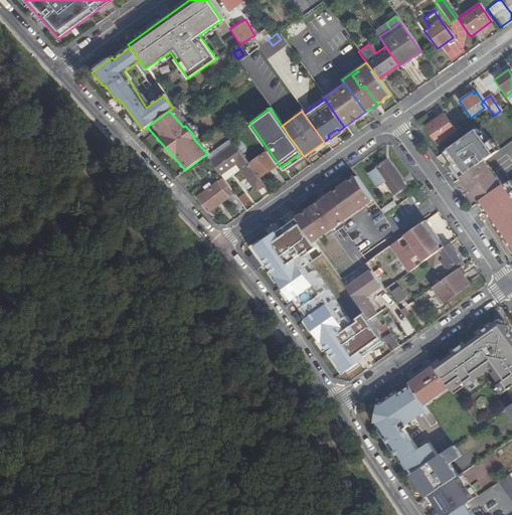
[(455,132),(442,114),(424,126),(438,144),(455,132)]
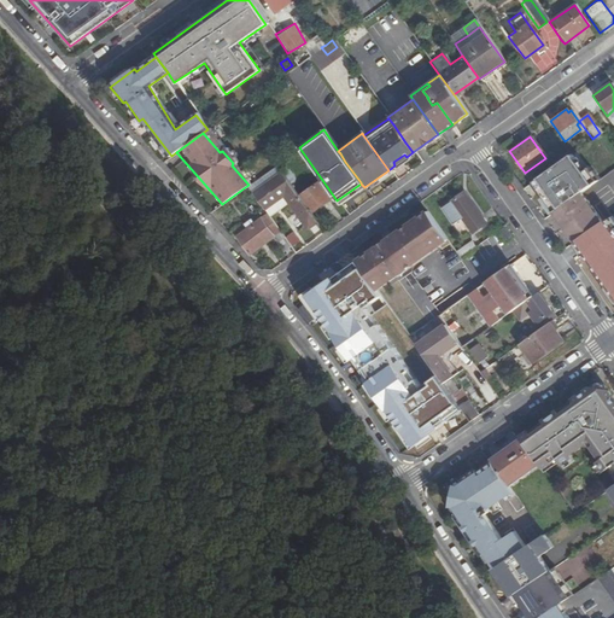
[(396,168),(408,159),(407,157),(404,155),(393,162),(395,165),(396,168)]
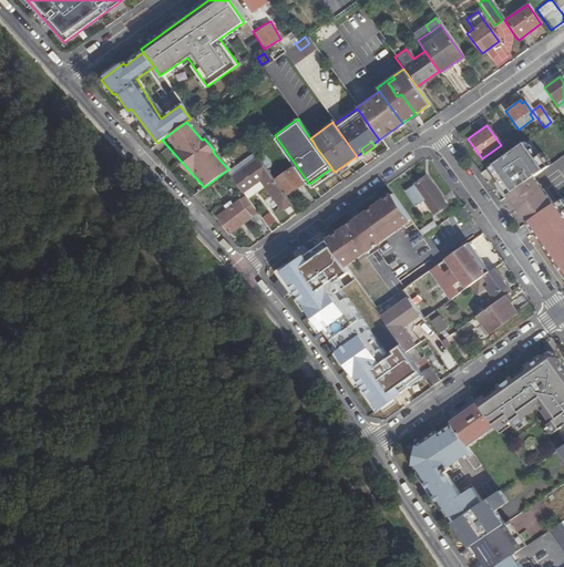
[(231,178),(257,160),(252,152),(228,169),(225,172),(231,178)]
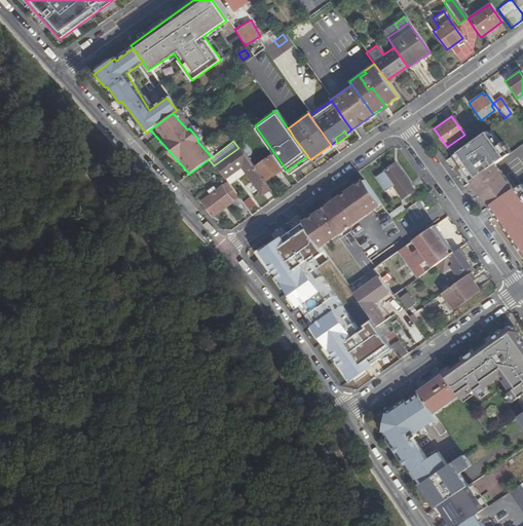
[(454,153),(458,159),(473,150),(469,144),(454,153)]
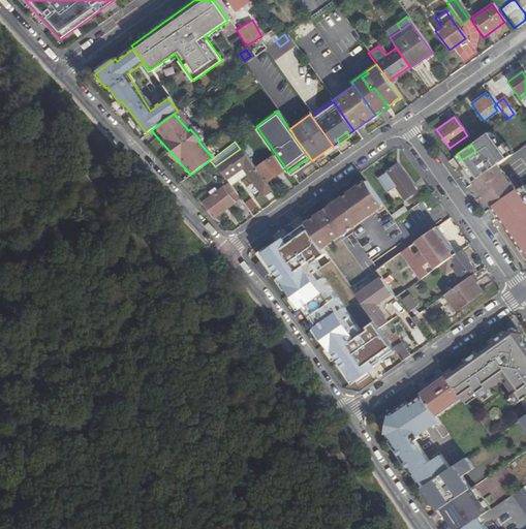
[(240,149),(215,166),(224,180),(241,168),(260,196),(270,190),(240,149)]
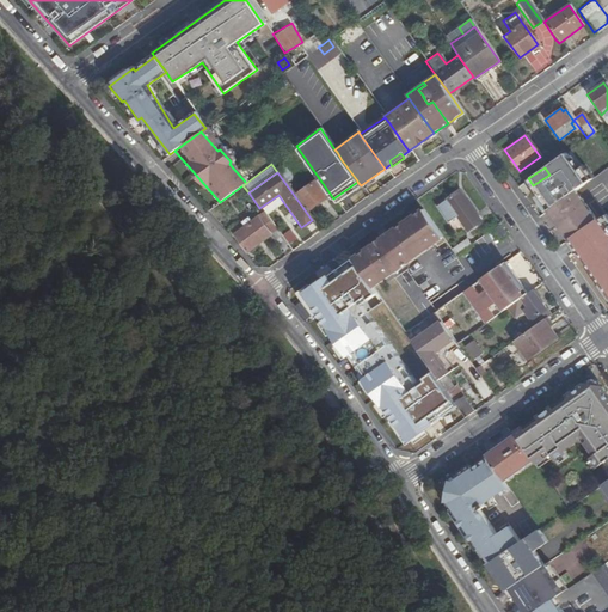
[(550,175),(533,185),(544,201),(560,190),(550,175)]
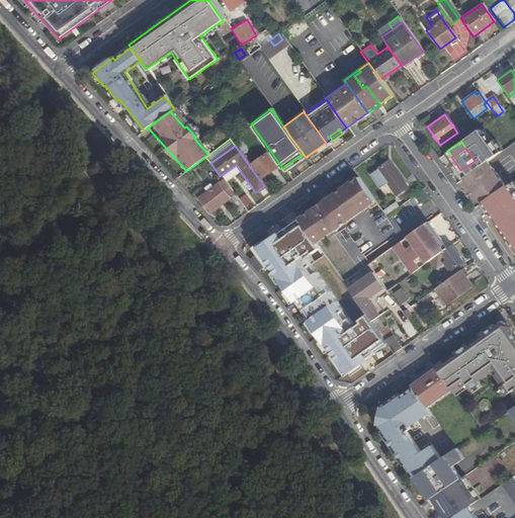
[(264,154),(251,164),(260,178),(274,168),(264,154)]
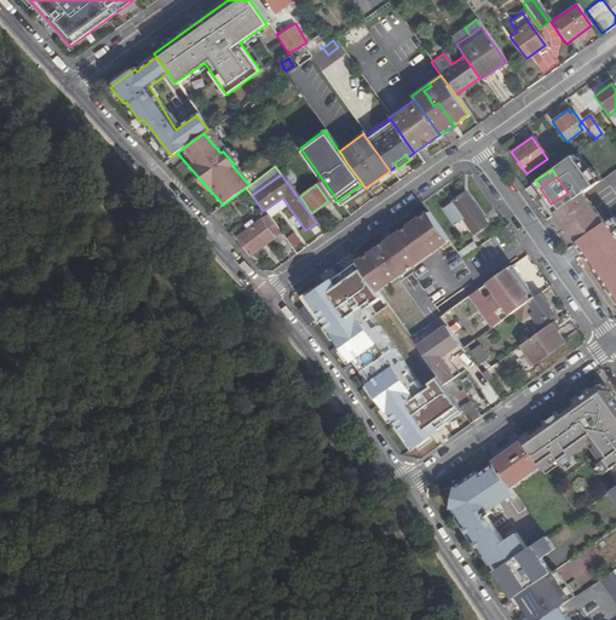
[(484,224),(462,194),(448,204),(438,211),(450,228),(460,220),(471,235),(484,224)]
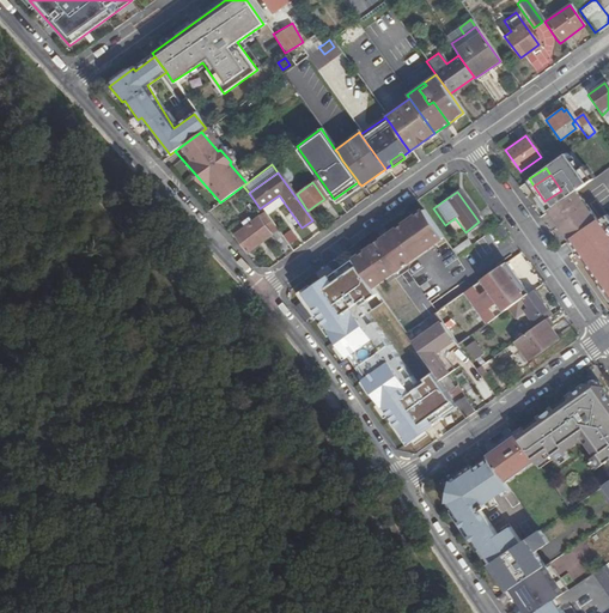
[(594,220),(573,192),(547,211),(567,240),(580,230),(585,226),(594,220)]
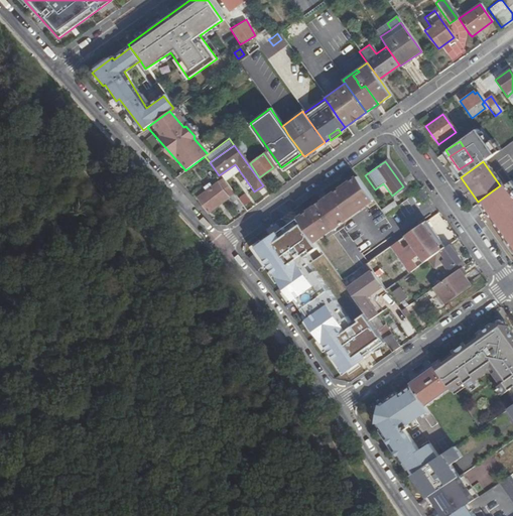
[(338,225),(372,201),(355,177),(324,199),(325,201),(322,203),(307,212),(306,211),(295,219),(301,226),(312,242),(338,225)]
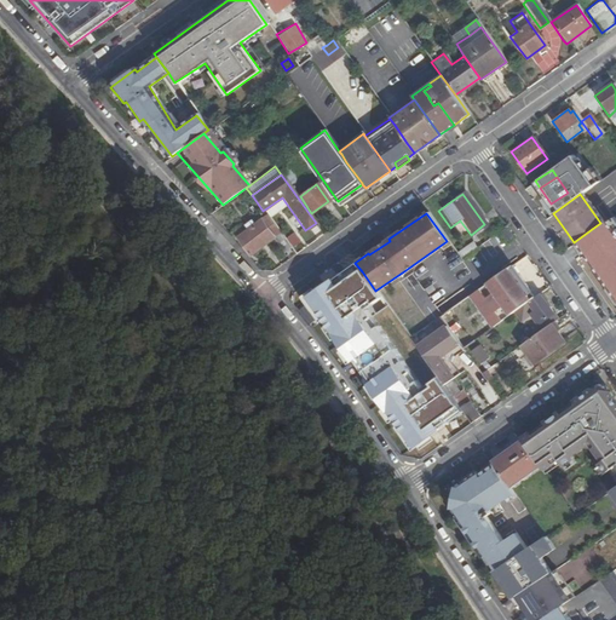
[(608,245),(611,248),(615,245),(615,213),(600,223),(605,230),(611,237),(609,239),(611,241),(608,245)]
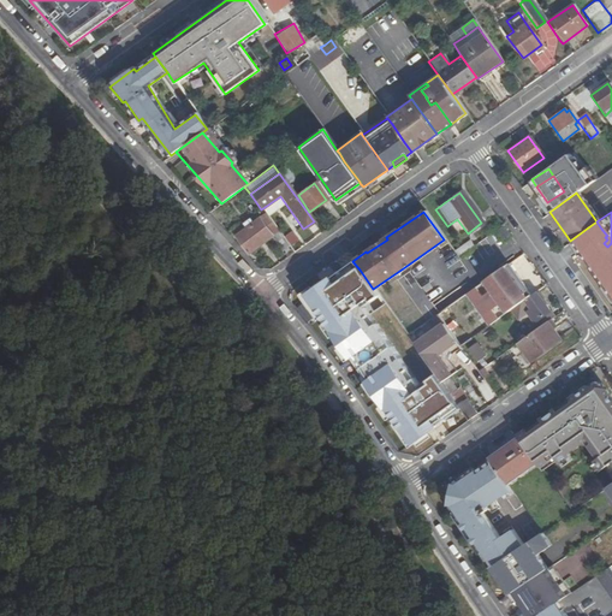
[(248,253),(271,236),(277,231),(265,213),(235,235),(248,253)]
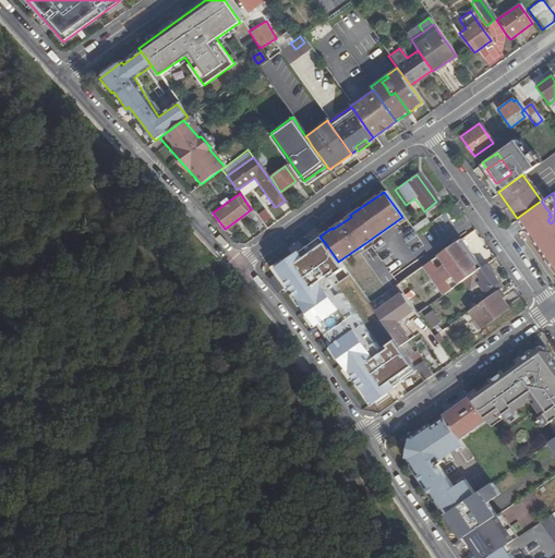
[(545,207),(541,201),(533,206),(537,210),(538,213),(545,207)]
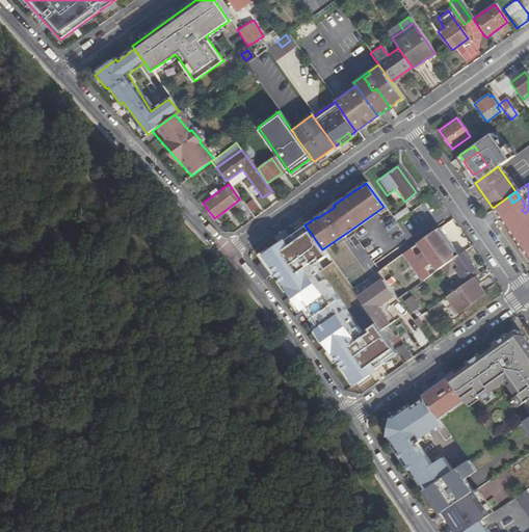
[(433,208),(439,205),(433,196),(428,200),(433,208)]
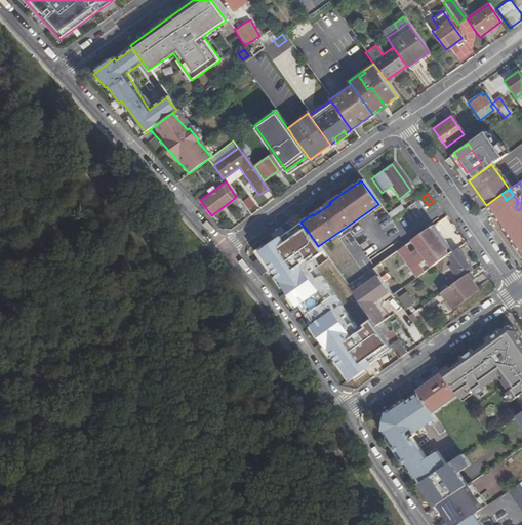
[(239,213),(245,209),(236,197),(231,201),(239,213)]
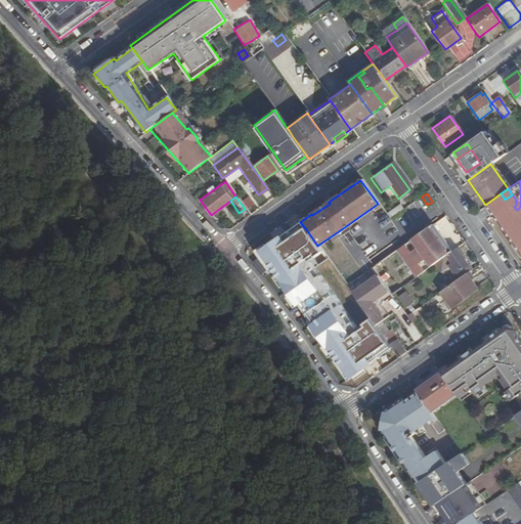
[(500,201),(496,197),(485,205),(483,206),(491,217),(505,208),(500,201)]
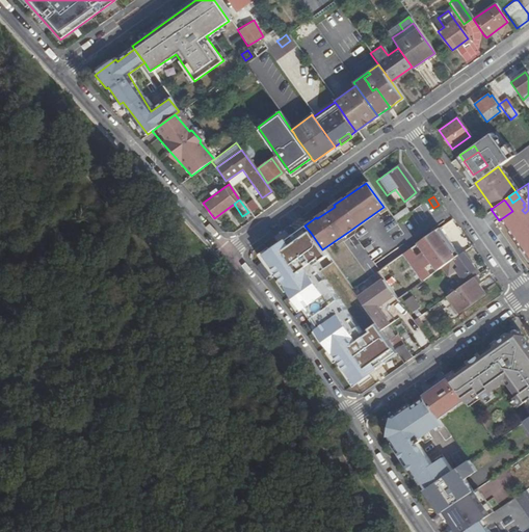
[(256,208),(249,201),(243,205),(249,213),(256,208)]
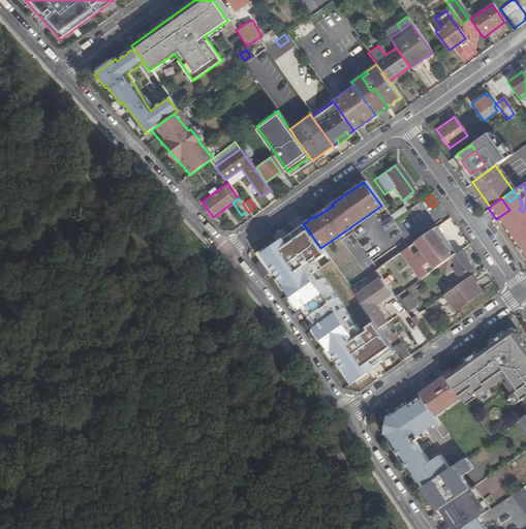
[(398,211),(389,217),(392,221),(401,215),(398,211)]
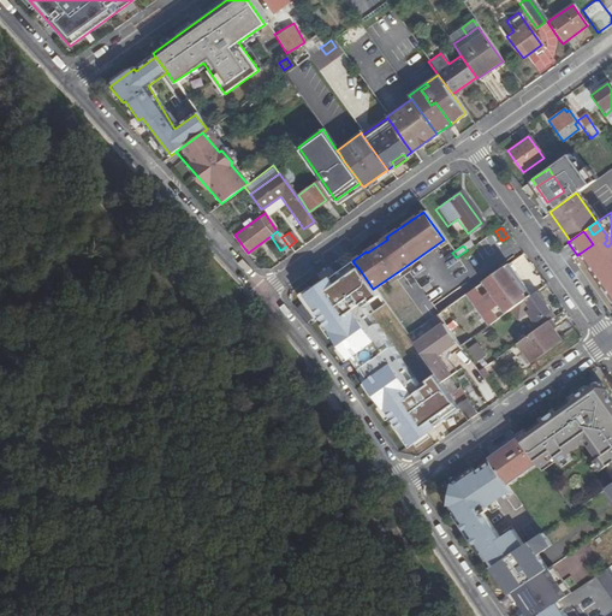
[(482,282),(498,304),(523,286),(507,264),(482,282)]
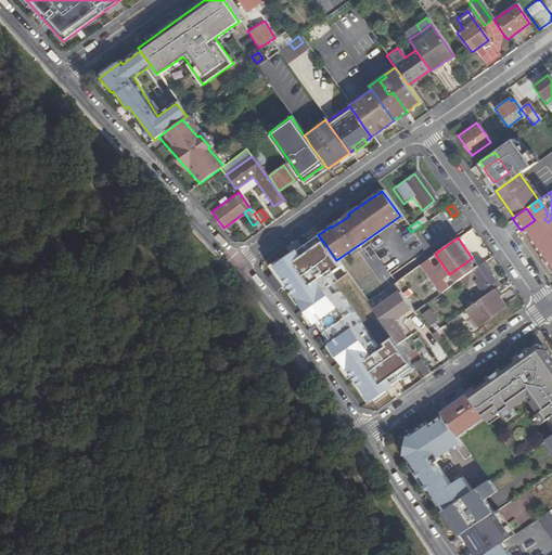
[(319,282),(341,267),(336,260),(324,243),(313,252),(304,259),(319,282)]
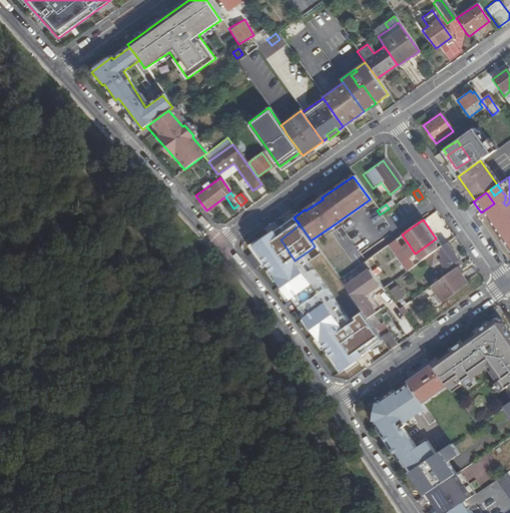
[(293,300),(299,307),(312,297),(313,297),(270,234),(269,235),(260,242),(298,297),(293,300)]
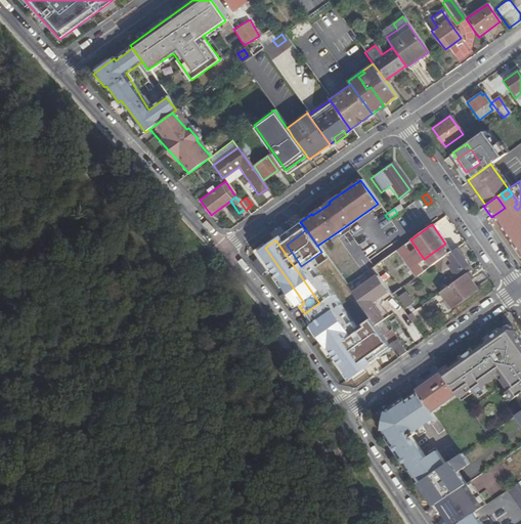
[(419,262),(424,259),(410,239),(404,244),(419,262)]
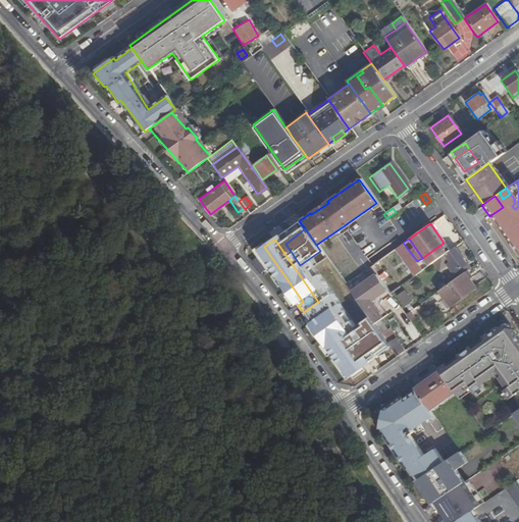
[(465,264),(453,248),(431,262),(438,271),(446,265),(452,273),(465,264)]
